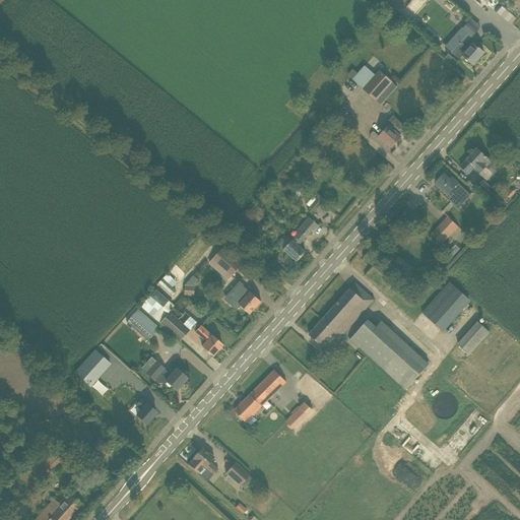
[(397,0),(406,8),(413,0),(397,0)]
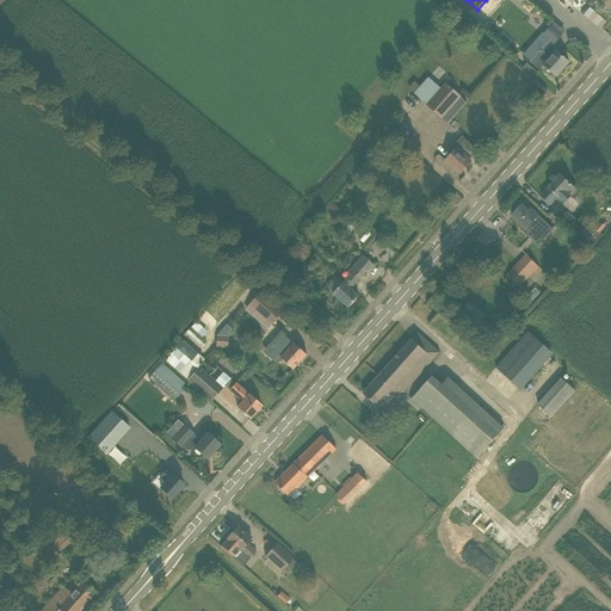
[(539,69),(544,66),(556,76),(569,62),(556,51),(561,47),(556,43),(562,36),(551,26),(524,57),(539,69)]
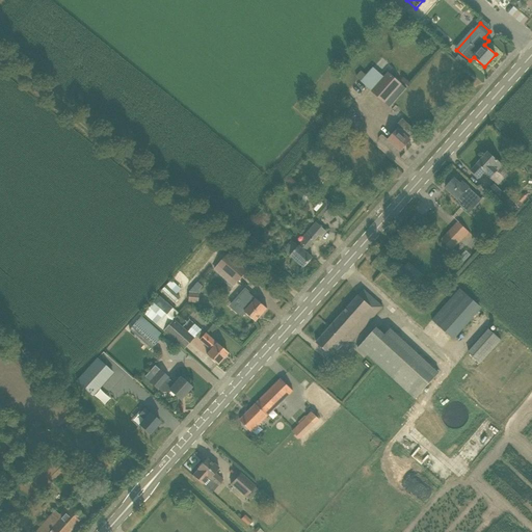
[(361,71),(356,76),(362,81),(366,75),(361,71)]
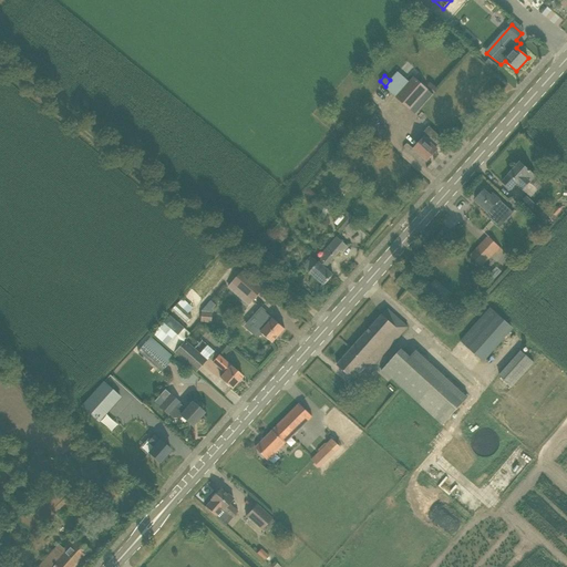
[(410,82),(397,98),(410,110),(415,114),(433,94),(428,90),(414,78),(410,82)]
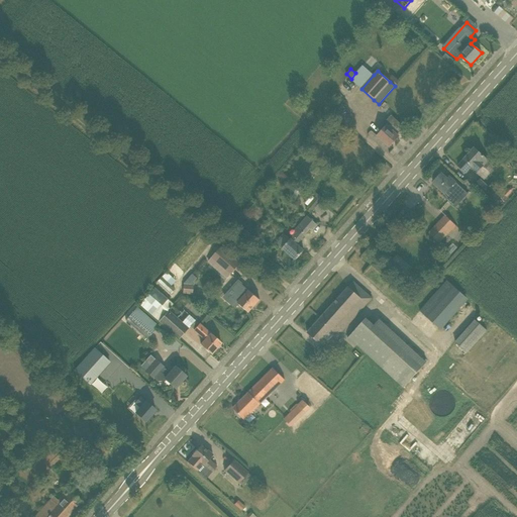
[(387,125),(377,136),(390,147),(399,136),(398,136),(405,128),(392,115),(385,123),(387,125)]
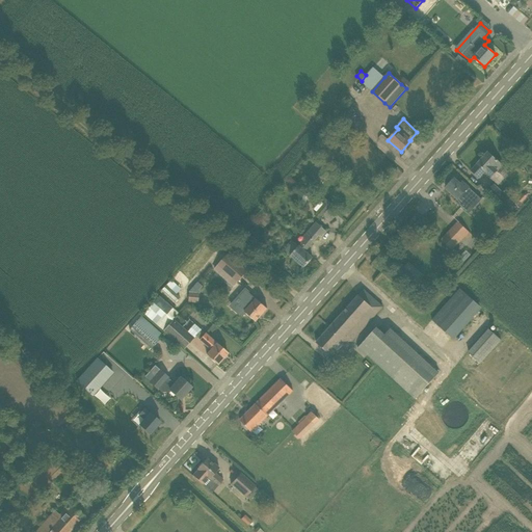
[(340,134),(348,142),(356,133),(347,126),(340,134)]
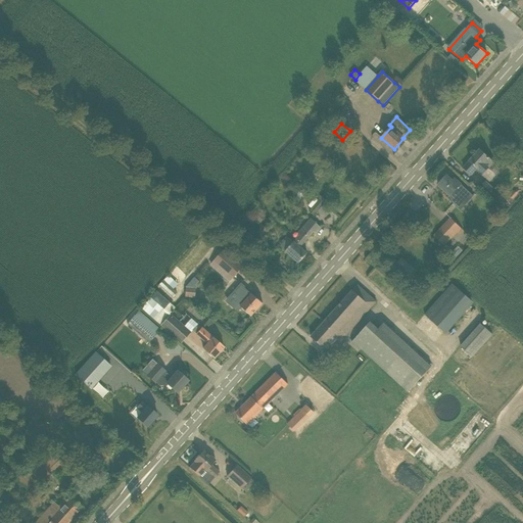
[(483,174),(488,169),(491,172),(496,165),(493,162),(479,150),(469,161),(470,161),(464,168),(471,175),(476,168),(483,174)]
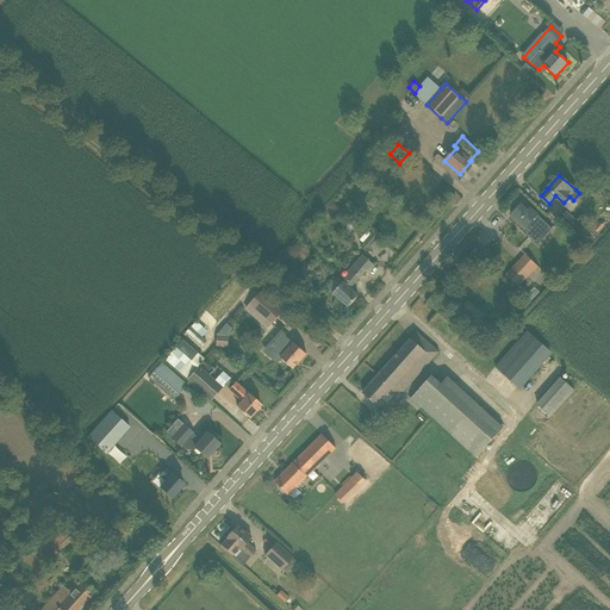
[(369,193),(366,197),(368,199),(367,200),(372,205),(377,199),(369,193)]
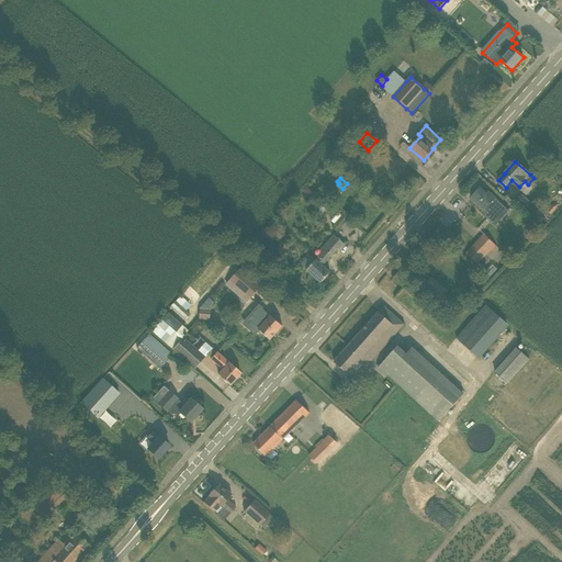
[(471,199),(483,211),(481,213),(489,220),(495,212),(503,218),(509,211),(489,192),(486,194),(480,189),(471,199)]
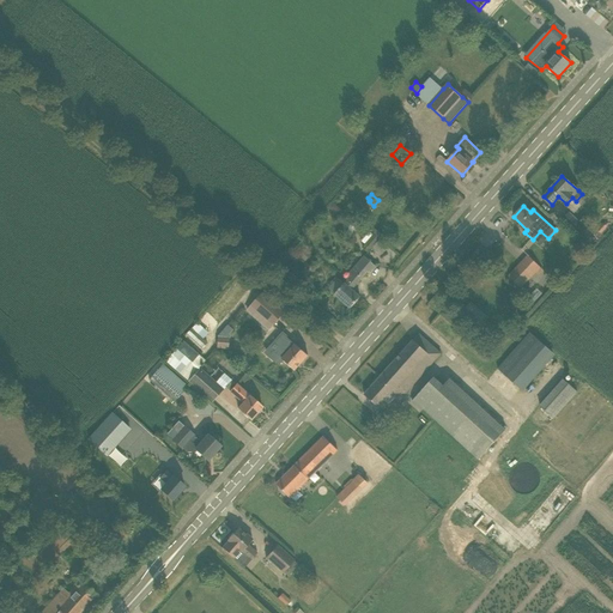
[(586,228),(569,212),(562,219),(578,235),(586,228)]
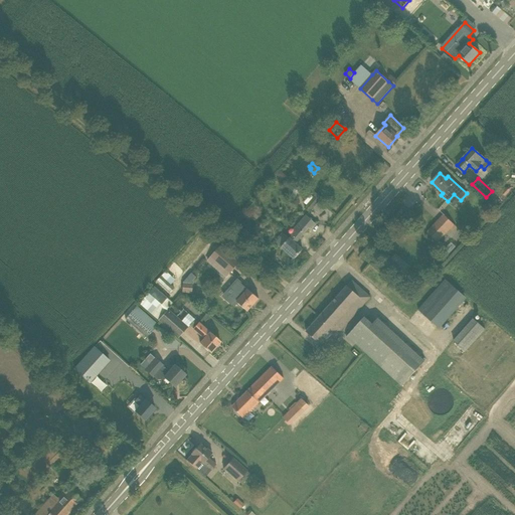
[(314,207),(319,202),(319,201),(314,196),(305,207),(310,212),(314,207)]
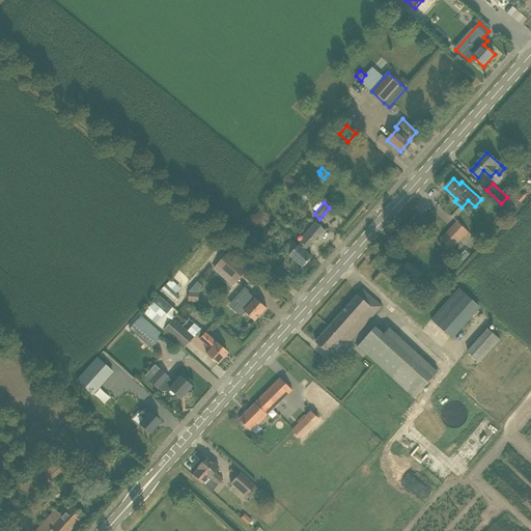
[(514,214),(521,207),(515,202),(509,208),(514,214)]
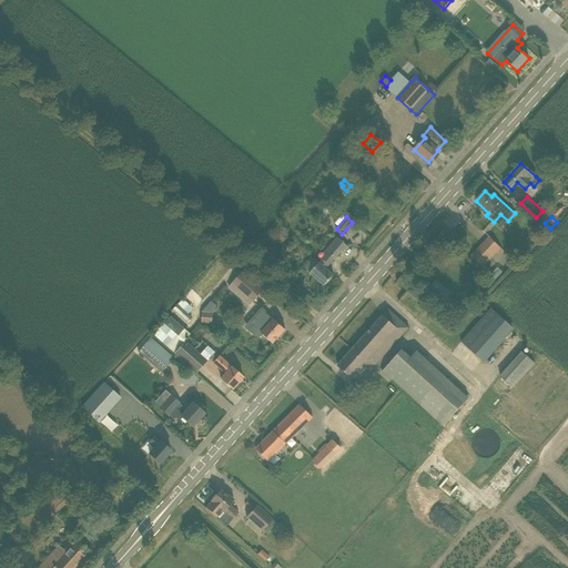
[(284,243),(290,237),(279,226),(273,232),(284,243)]
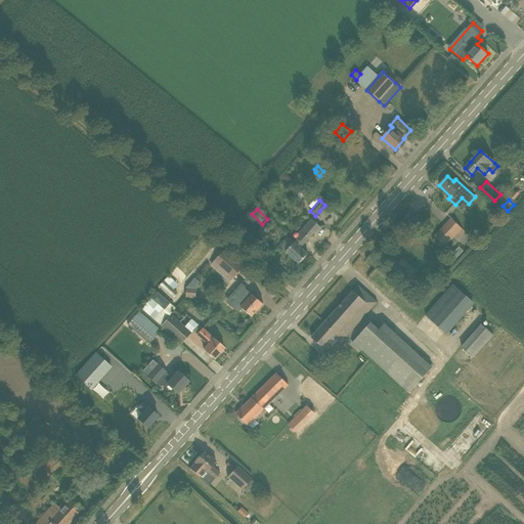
[(295,242),(286,252),(299,264),(308,254),(301,248),(314,232),(316,234),(322,228),(311,218),(299,232),(302,235),(296,243),(295,242)]
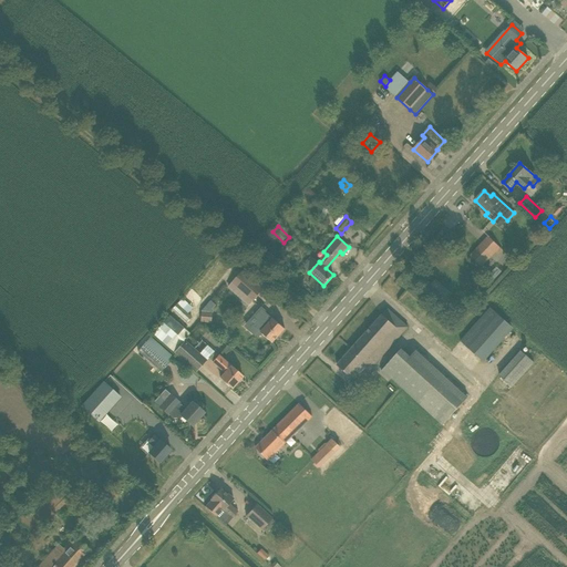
[(470,257),(482,268),(496,253),(498,255),(503,250),(488,237),(470,257)]
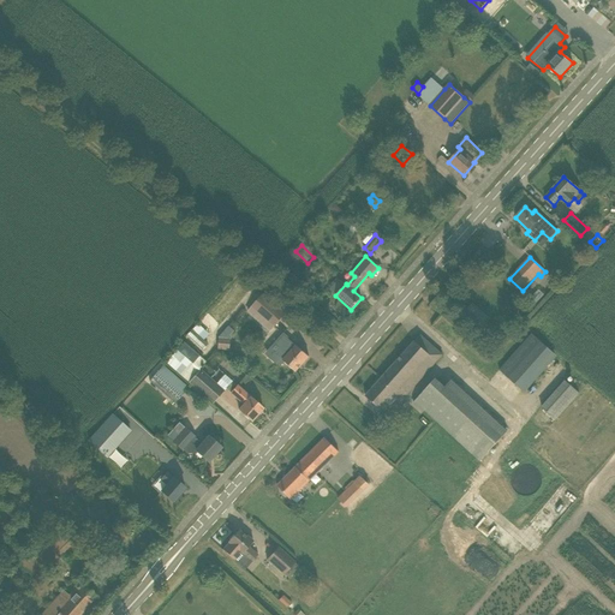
[(252,306),(274,326),(285,315),(263,296),(252,306)]
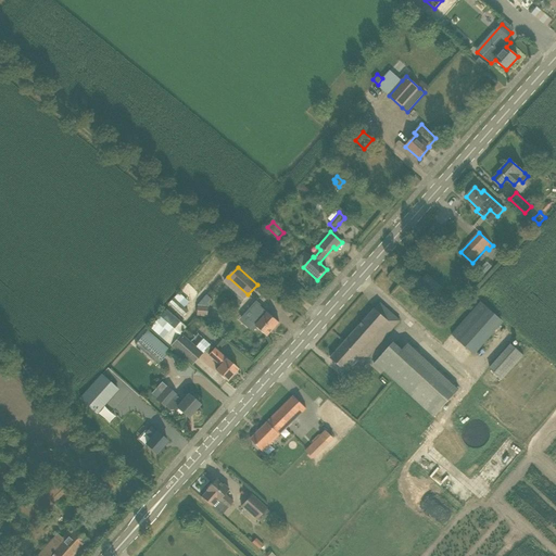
[(442,287),(427,274),(418,285),(432,298),(442,287)]
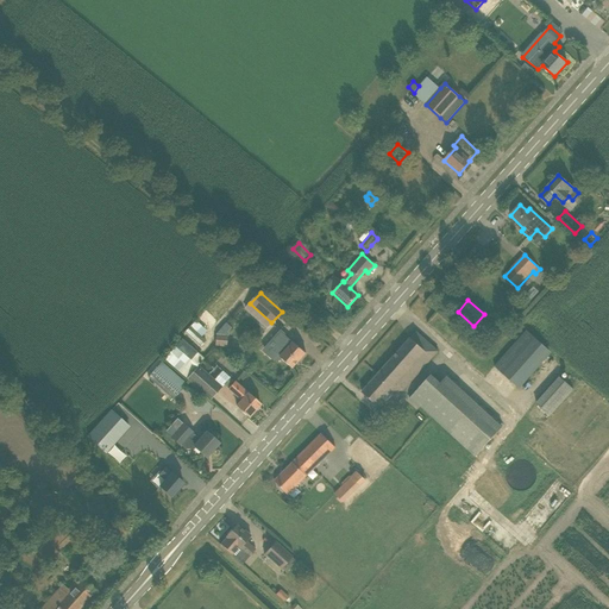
[(519,389),(552,353),(527,331),(495,366),(519,389)]
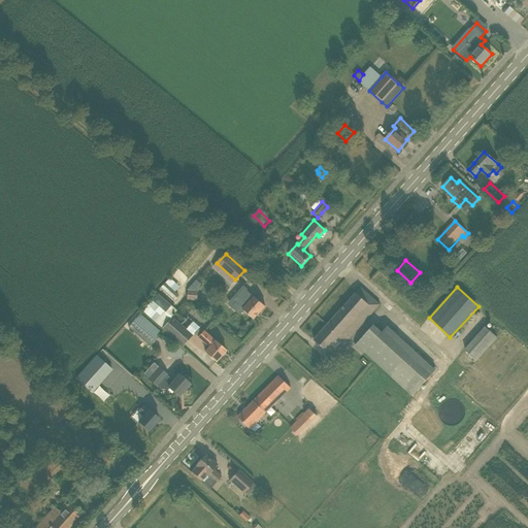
[(361,288),(337,314),(314,340),(330,355),(340,343),(342,345),(380,304),(361,288)]
